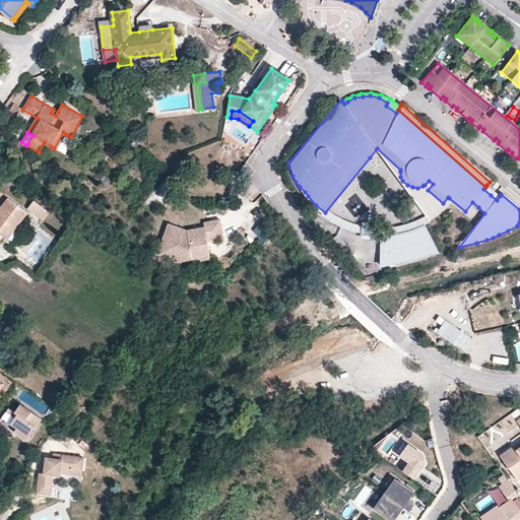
[(57,150),(66,135),(63,132),(54,148),(57,150)]
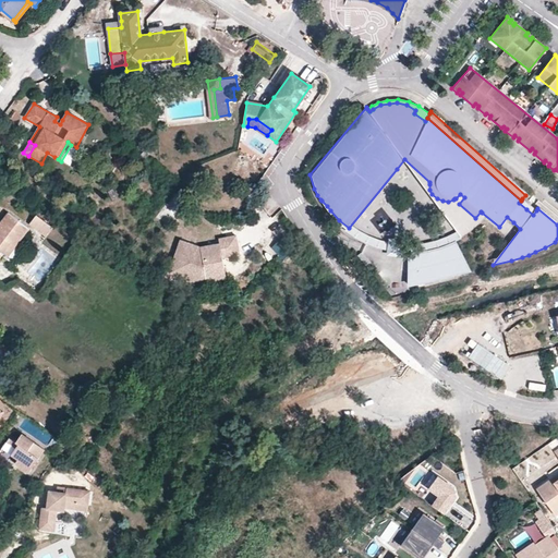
[(48,168),(55,157),(47,153),(41,164),(48,168)]
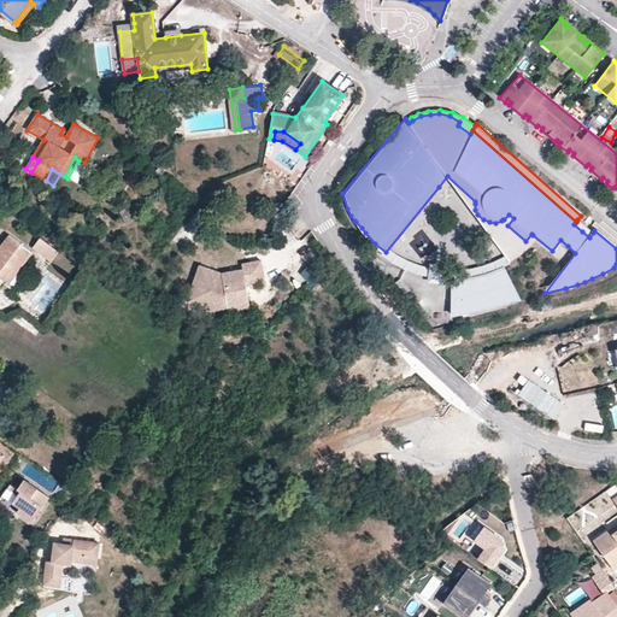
[(589,238),(593,233),(577,219),(576,222),(574,224),(582,231),(589,238)]
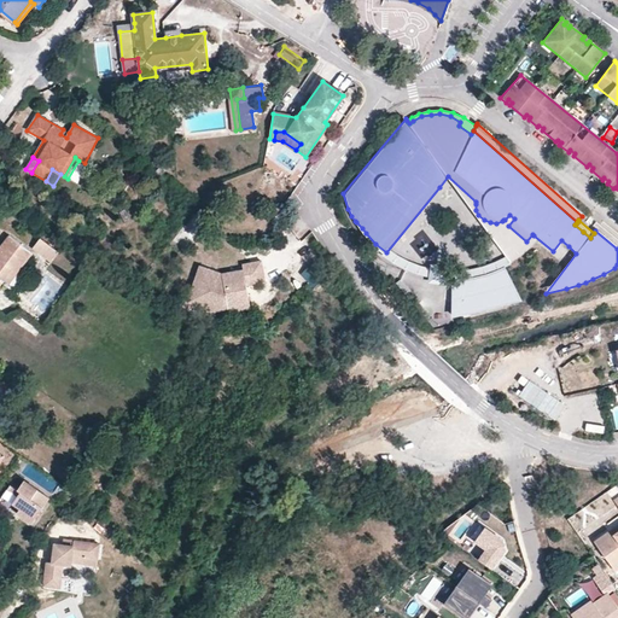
[(190,244),(193,232),(184,228),(179,239),(190,244)]
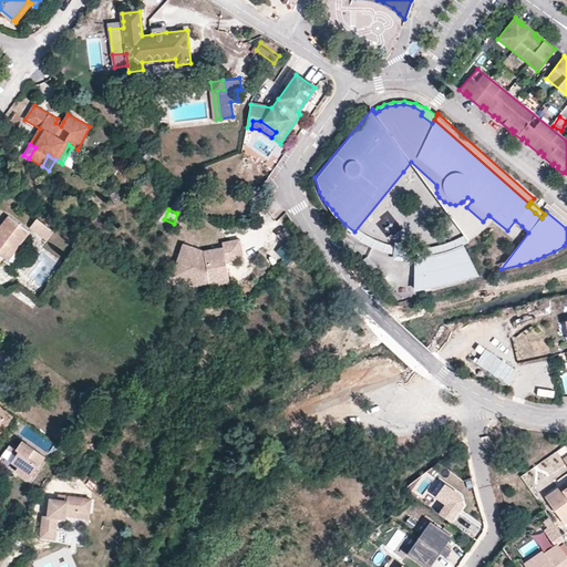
[(29,232),(9,215),(0,226),(0,260),(3,257),(7,260),(29,232)]
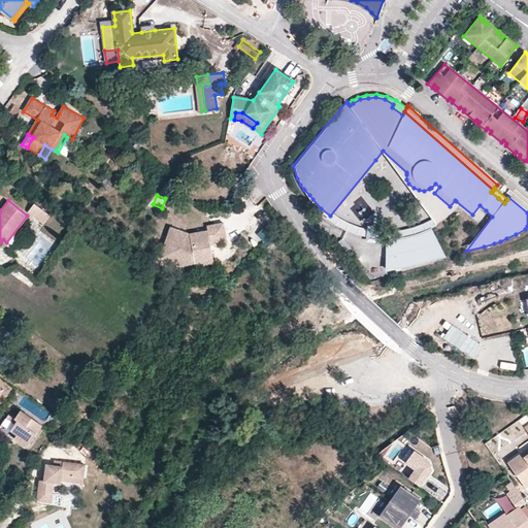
[(50,213),(34,202),(29,210),(43,222),(50,213)]
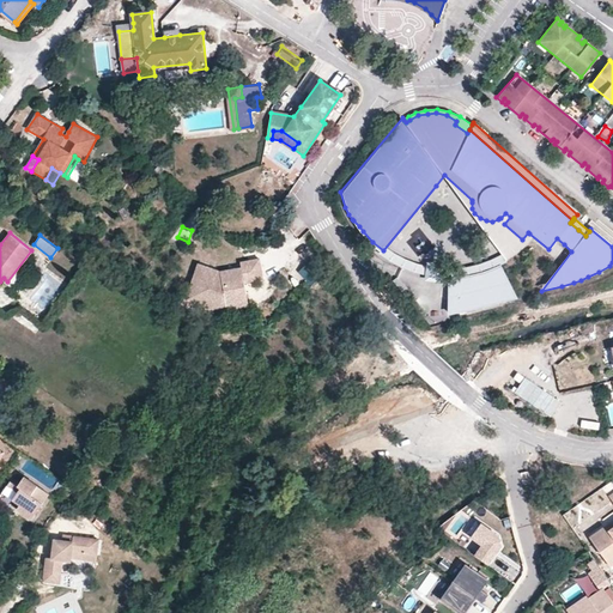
[(243,281),(262,278),(258,256),(238,261),(240,266),(219,271),(196,263),(184,299),(212,308),(226,305),(228,309),(248,304),(243,281)]
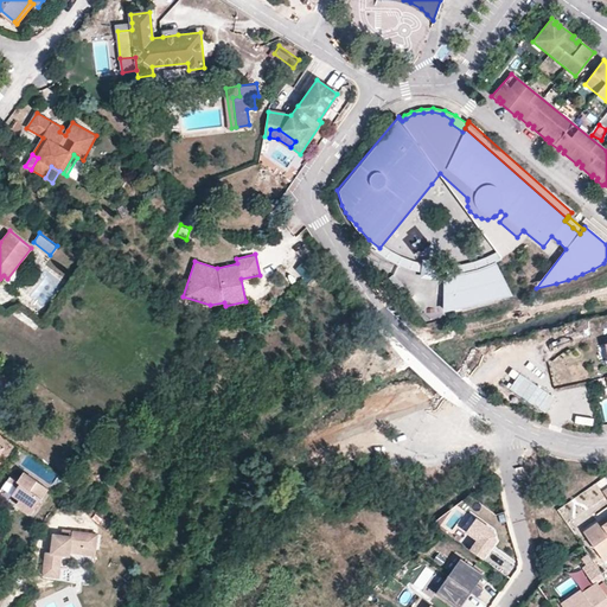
[(307,286),(317,279),(306,263),(296,270),(307,286)]
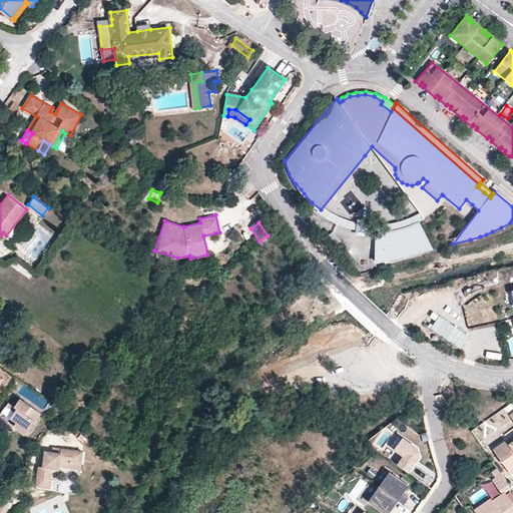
[(359,222),(357,231),(366,233),(368,224),(359,222)]
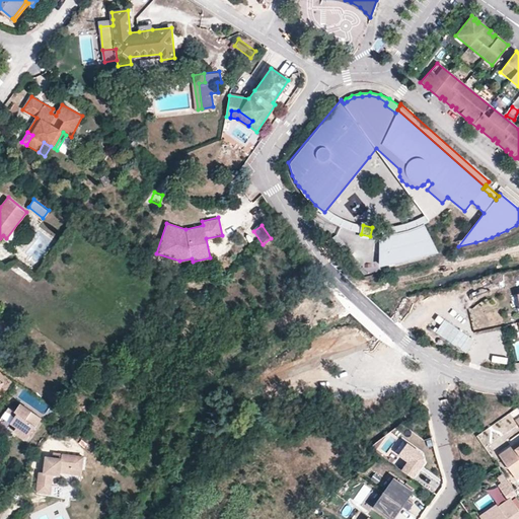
[(435,249),(425,230),(416,234),(410,235),(404,237),(398,238),(390,239),(382,239),(382,270),(438,256),(435,249)]
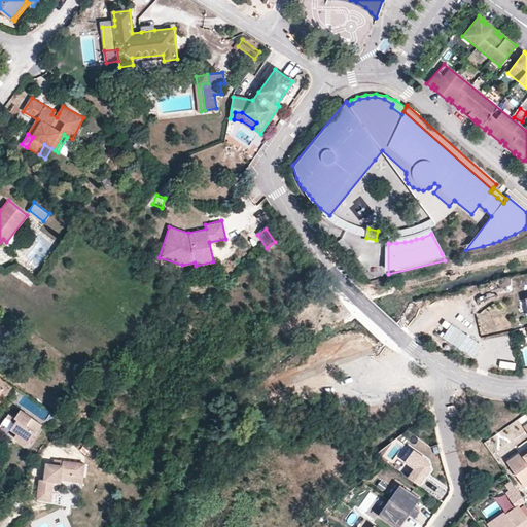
[(43,422),(21,408),(15,416),(8,411),(0,422),(0,428),(13,437),(15,435),(28,444),(43,422)]
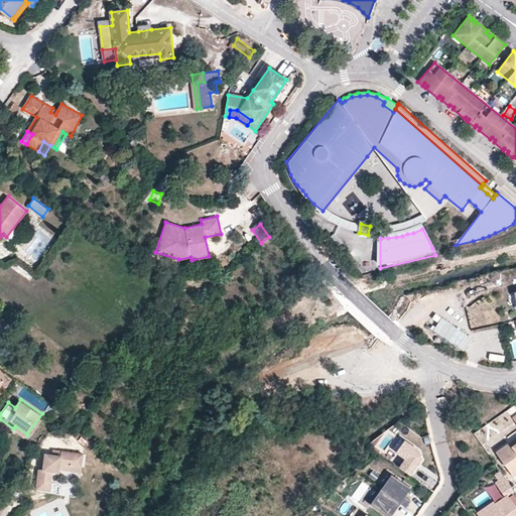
[(419,453),(402,440),(394,450),(408,461),(401,470),(413,478),(424,462),(419,453)]
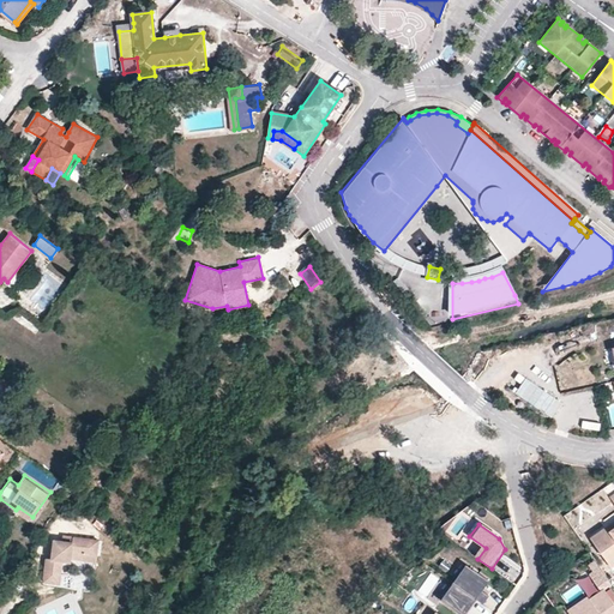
[(613,529),(612,531),(608,527),(591,539),(607,561),(613,557),(613,529)]
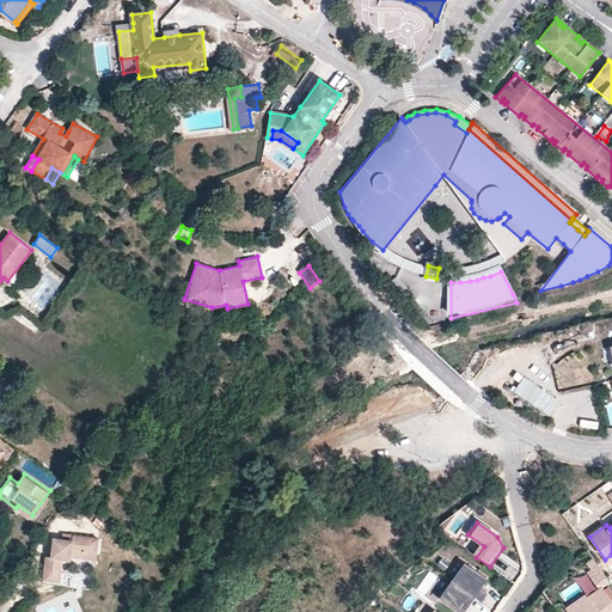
[(97,536),(71,533),(71,539),(61,537),(61,538),(54,537),(50,556),(46,555),(42,580),(59,581),(61,557),(69,557),(69,555),(71,548),(96,551),(97,536)]
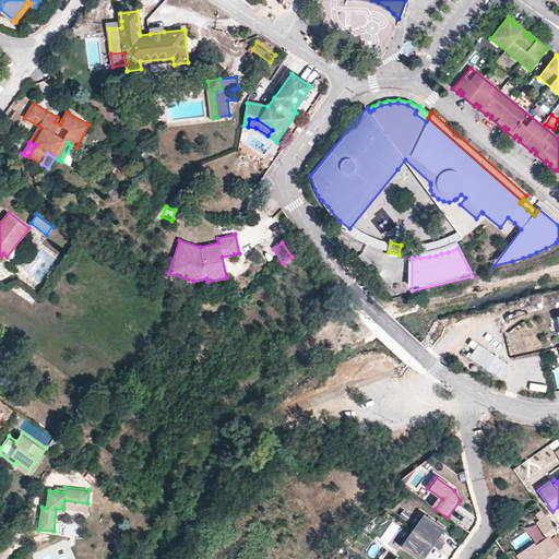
[(536,524),(547,539),(551,537),(558,533),(542,511),(536,515),(540,521),(536,524)]
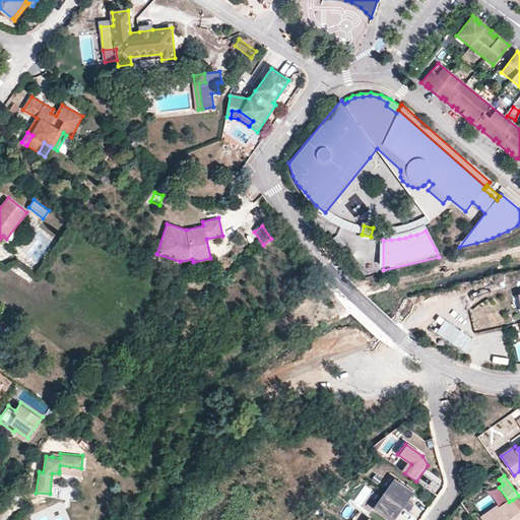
[(411,491),(393,477),(383,493),(386,496),(402,506),(409,510),(414,504),(406,498),(411,491)]
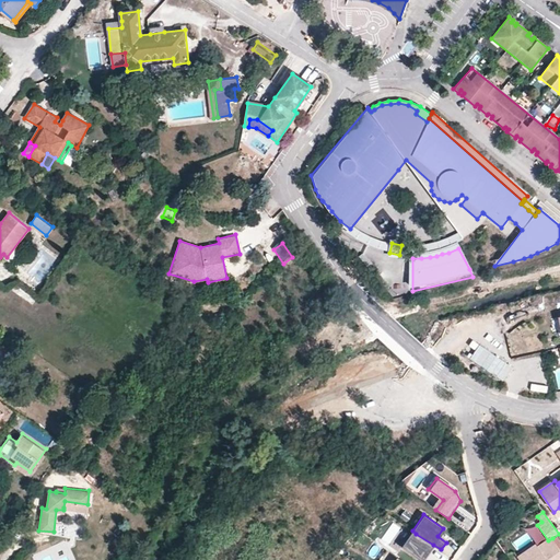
[(422,559),(433,545),(416,534),(405,551),(419,559),(422,559)]
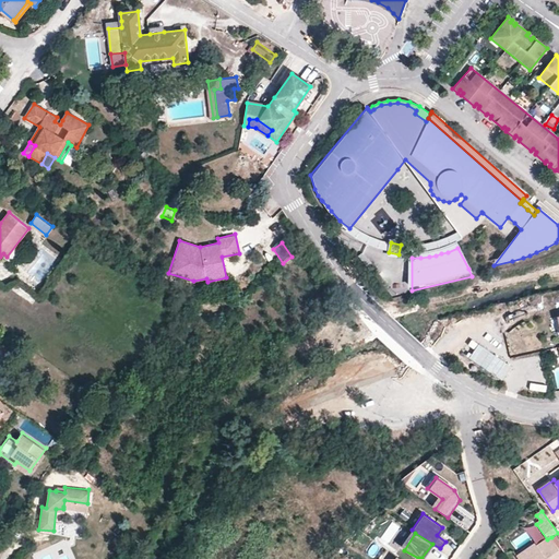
[(547,539),(536,548),(520,558),(558,558),(558,548),(551,537),(547,539)]
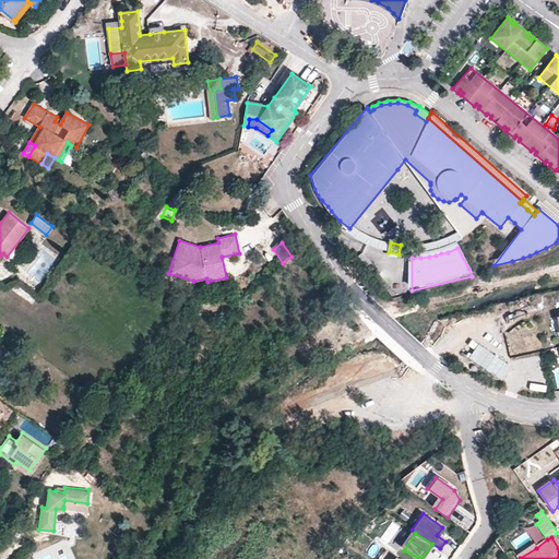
[(518,557),(519,558),(520,558),(536,548),(535,545),(518,557)]
